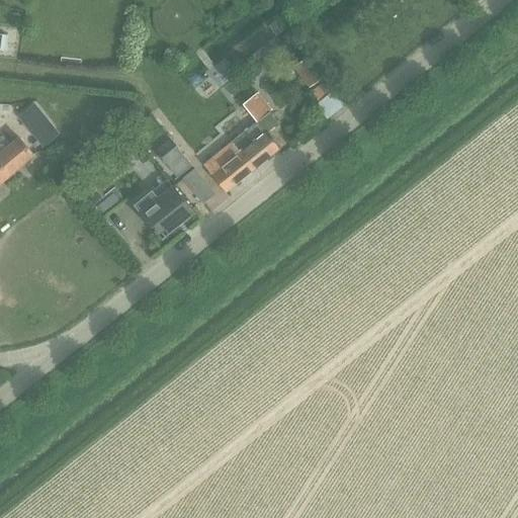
[(18,46),(19,35),(2,34),(1,45),(18,46)]
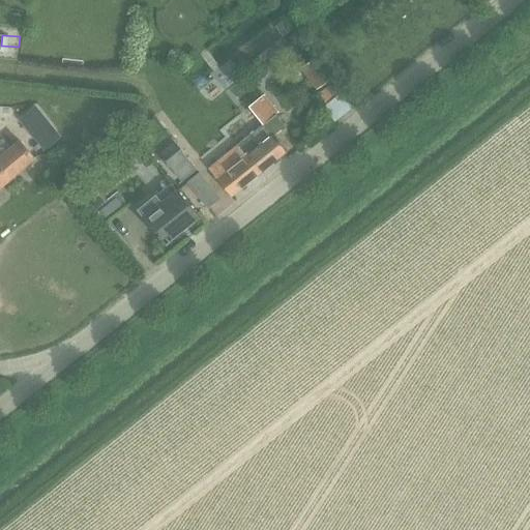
[(317,90),(331,79),(316,57),(300,68),(317,90)]
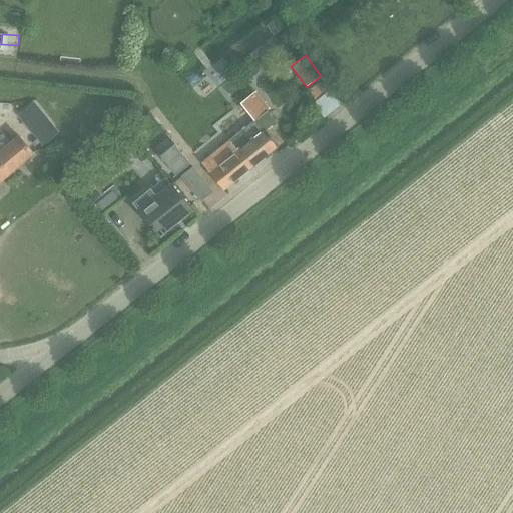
[(308,90),(316,100),(331,88),(323,78),(308,90)]
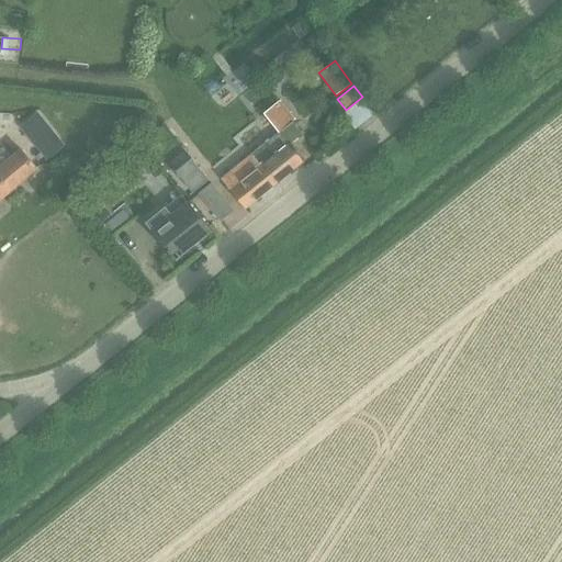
[(369,112),(380,128),(397,117),(386,100),(369,112)]
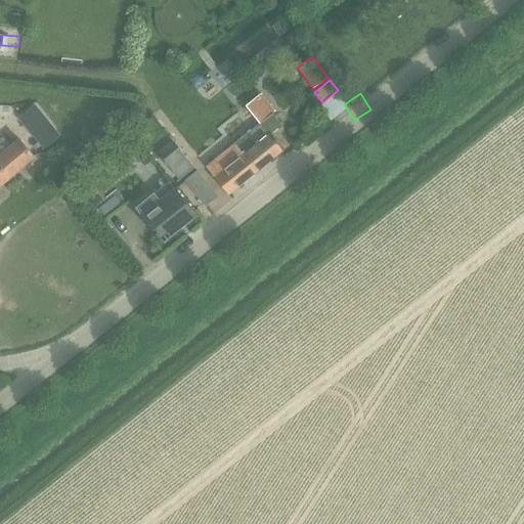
[(236,125),(246,118),(232,101),(223,108),(236,125)]
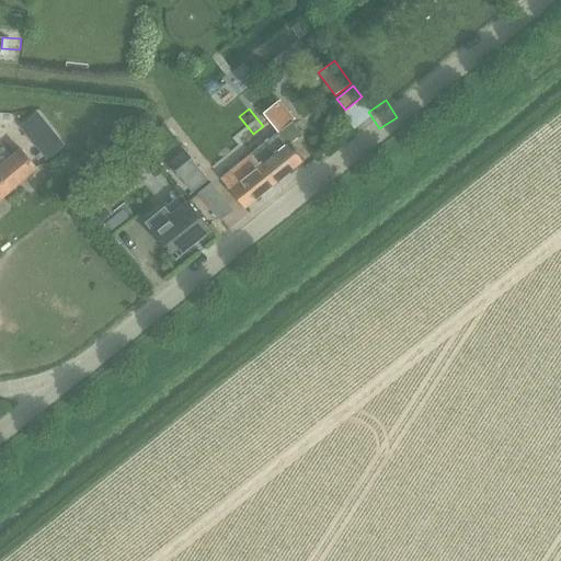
[(36,113),(20,127),(46,160),(64,146),(36,113)]
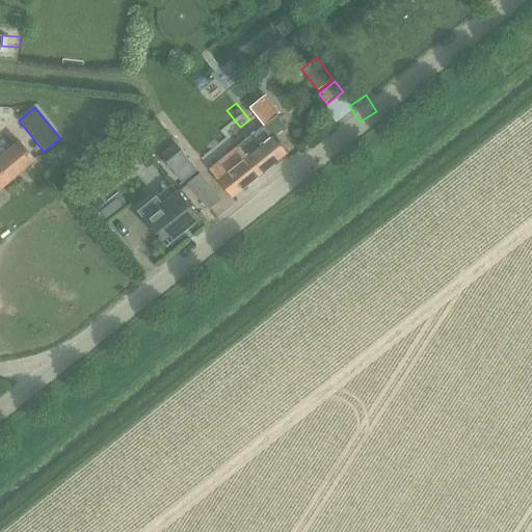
[(257,178),(287,154),(272,136),(285,126),(276,116),(235,150),(257,178)]
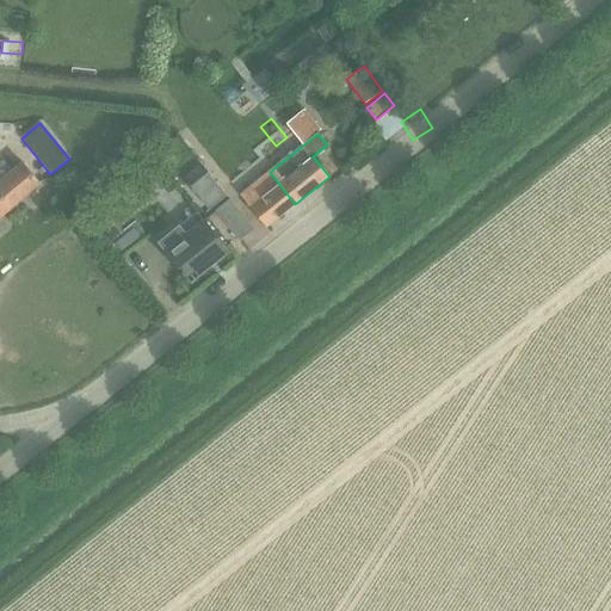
[(11,171),(2,160),(0,161),(0,195),(10,207),(39,183),(22,162),(11,171)]
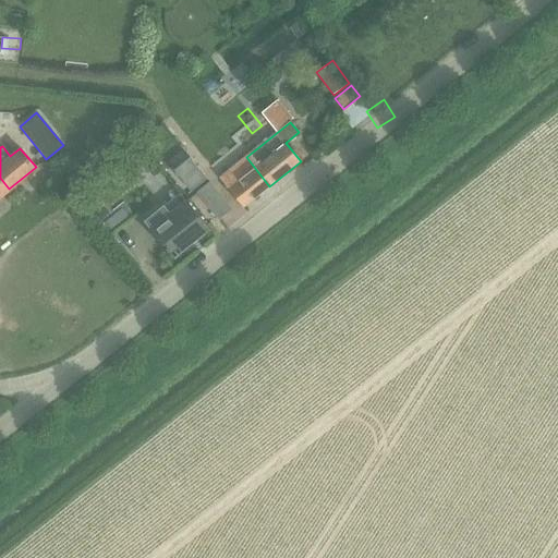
[(146,146),(121,167),(130,178),(155,158),(146,146)]
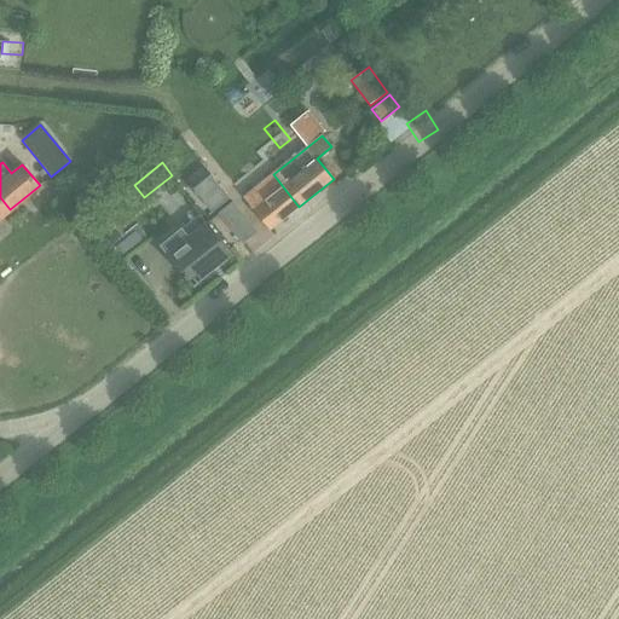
[(270,230),(299,207),(273,174),(244,198),(270,230)]
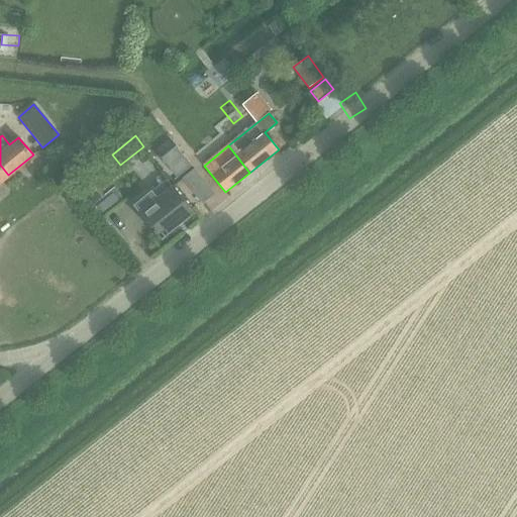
[(177,178),(192,166),(176,146),(162,159),(177,178)]
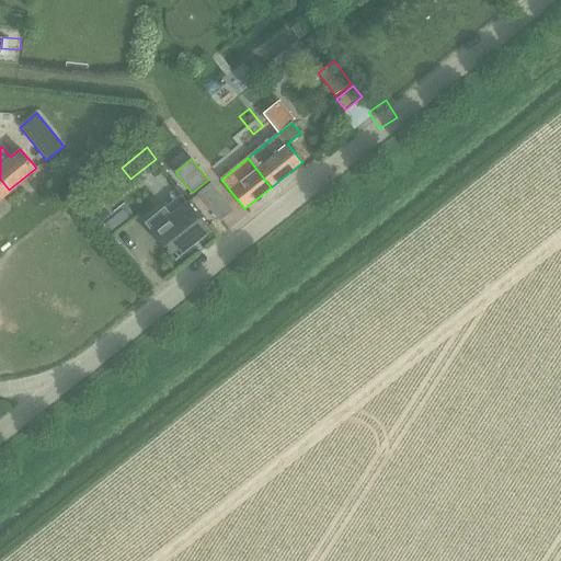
[(0,197),(9,190),(0,179),(0,197)]
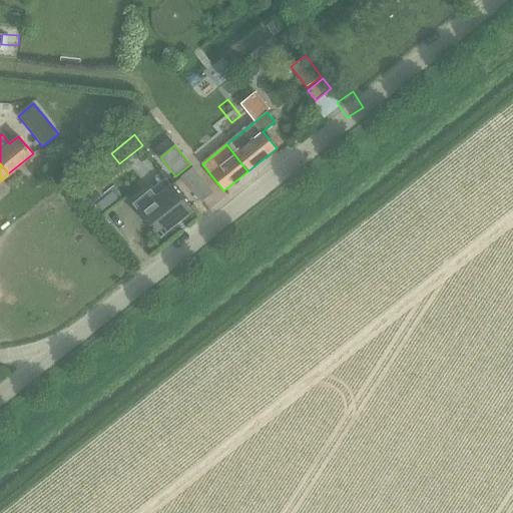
[(202,202),(213,192),(192,167),(181,176),(202,202)]
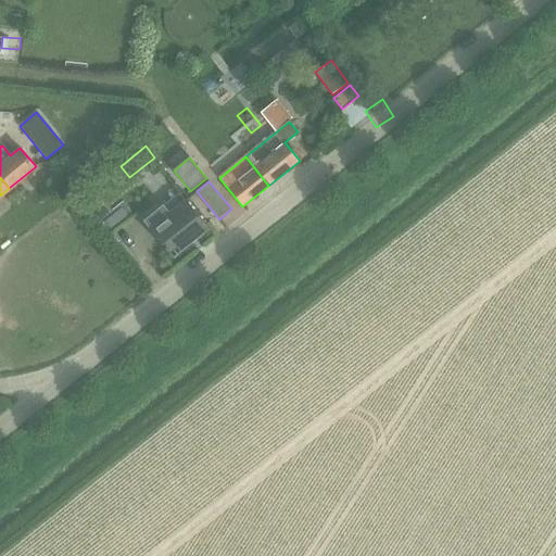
[(179,192),(146,219),(151,227),(164,243),(163,244),(165,248),(167,247),(171,251),(193,231),(197,236),(207,228),(179,192)]
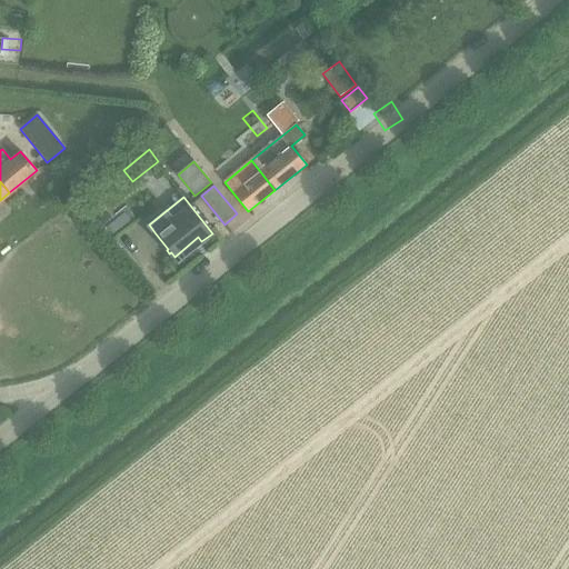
[(0,251),(16,245),(11,235),(0,239),(0,251)]
